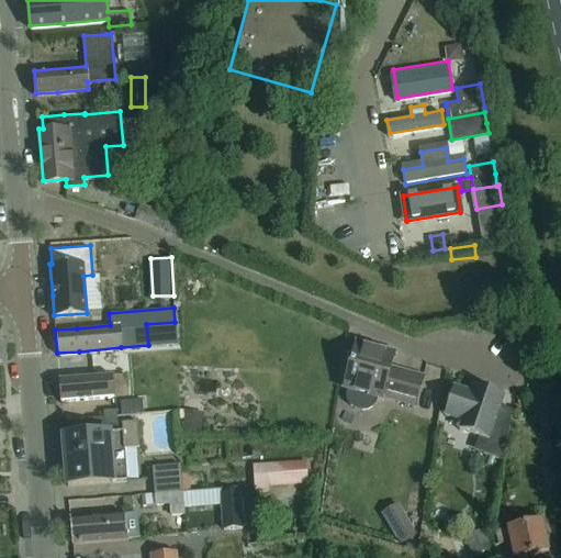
[(393,353),(356,342),(344,386),(348,387),(347,392),(347,397),(350,403),(355,406),(362,409),(368,408),(372,404),(376,400),(378,395),(381,397),(381,393),(415,403),(423,375),(390,365),(393,353)]
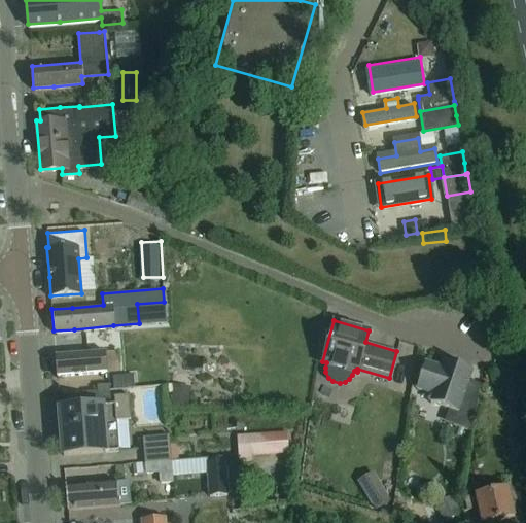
[(223,332),(226,353),(237,352),(233,330),(223,332)]
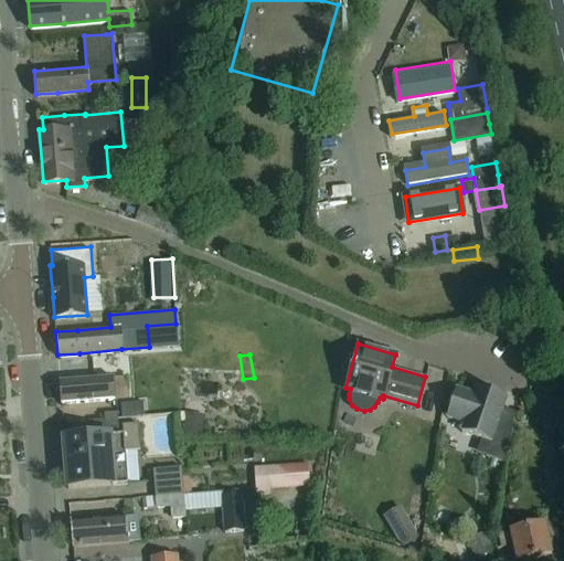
[(255,373),(254,383),(277,387),(279,377),(255,373)]
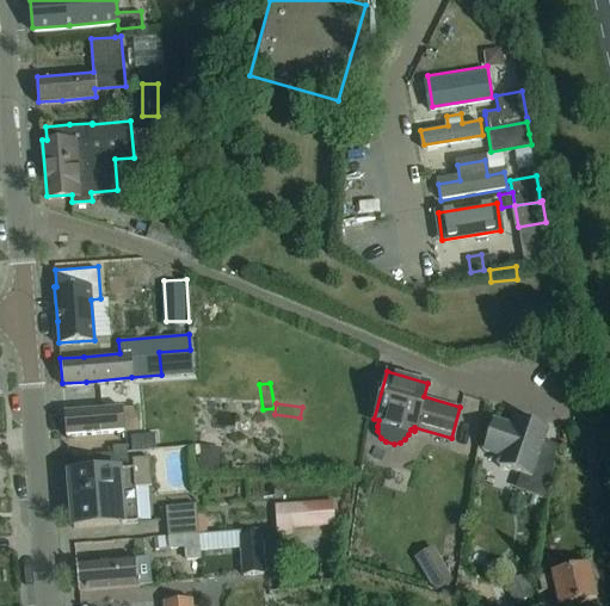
[(122,406),(65,409),(66,433),(124,430),(122,406)]
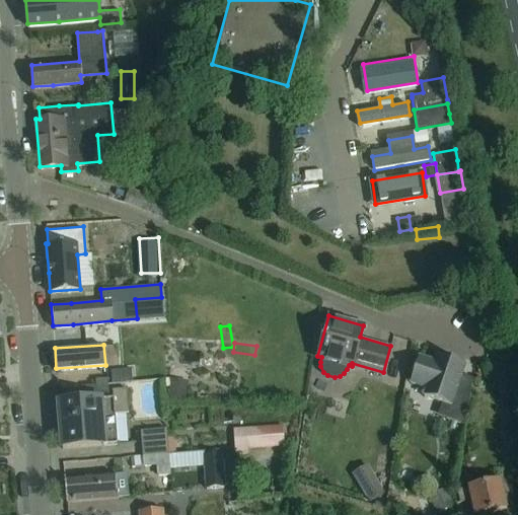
[(391,346),(388,361),(402,364),(405,349),(391,346)]
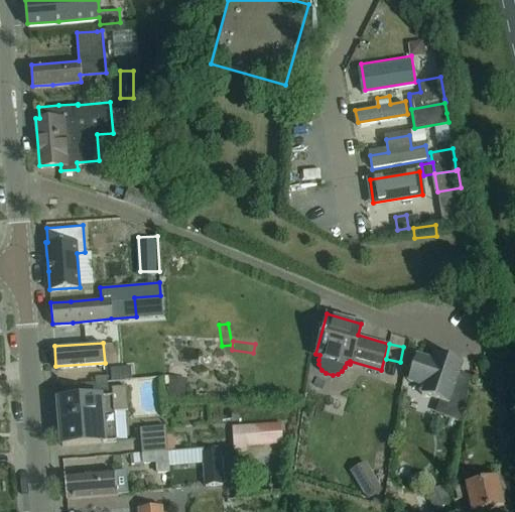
[(470,374),(459,370),(462,360),(435,351),(432,359),(416,353),(407,378),(424,384),(421,392),(439,398),(436,406),(444,408),(442,413),(463,420),(470,374)]
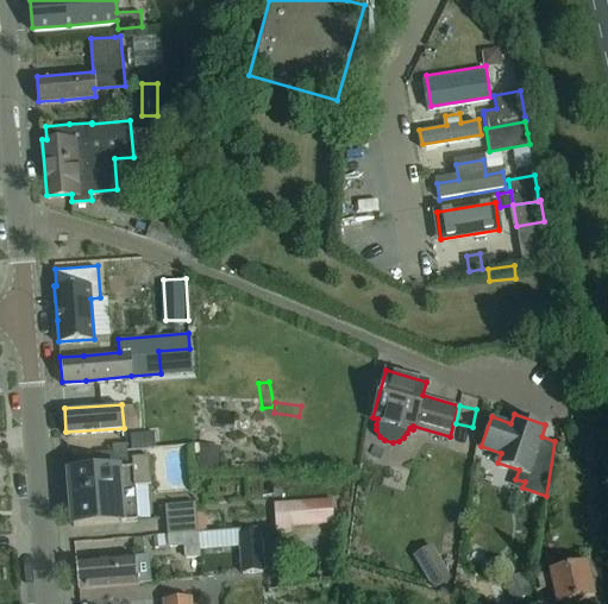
[(154,429),(131,432),(132,445),(155,444),(154,429)]
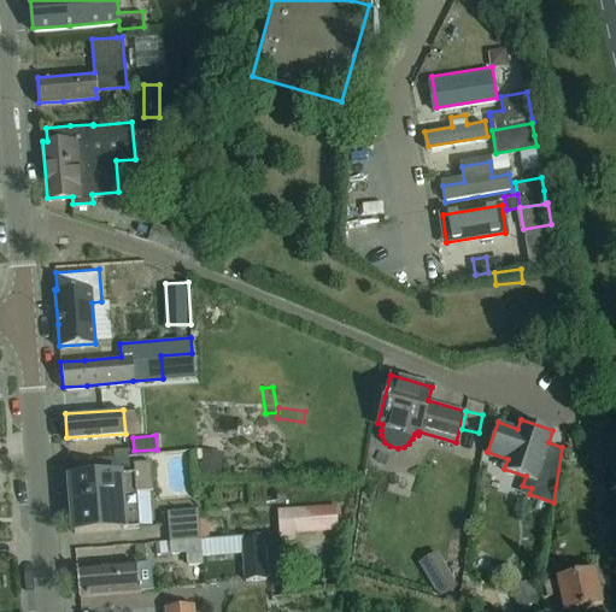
[(116,472),(130,471),(128,447),(113,448),(116,472)]
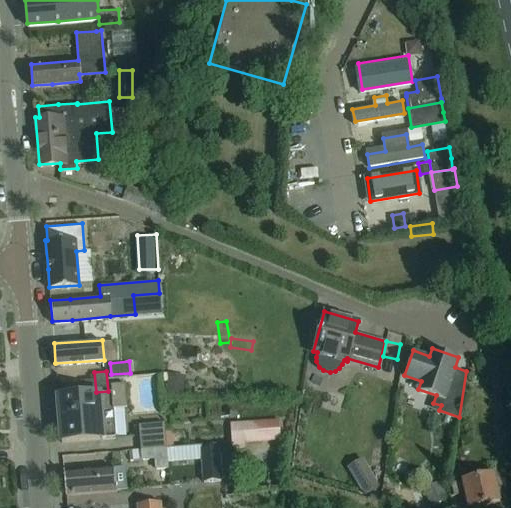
[(392,395),(394,377),(385,376),(382,394),(392,395)]
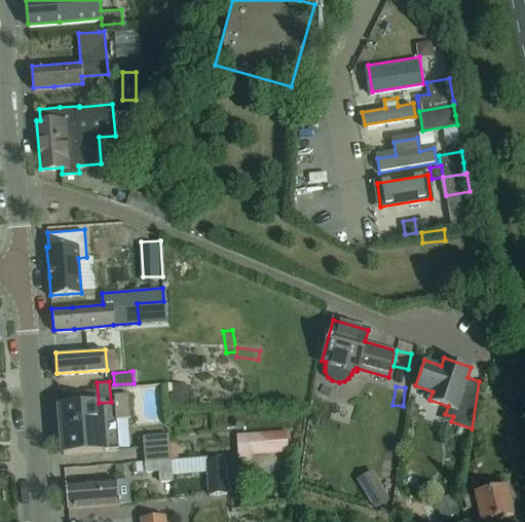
[(60,406),(62,434),(63,452),(119,447),(117,417),(130,416),(128,393),(114,394),(115,402),(111,402),(99,403),(60,406)]
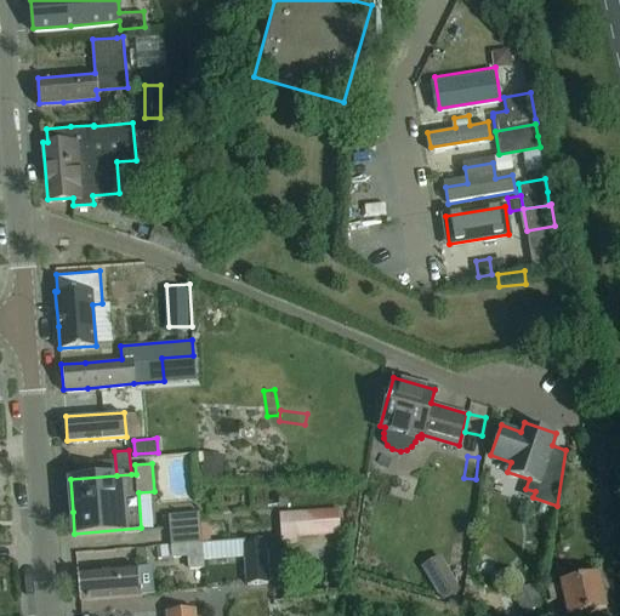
[(337,506),(279,509),(282,541),(296,540),(296,534),(340,531),(337,506)]
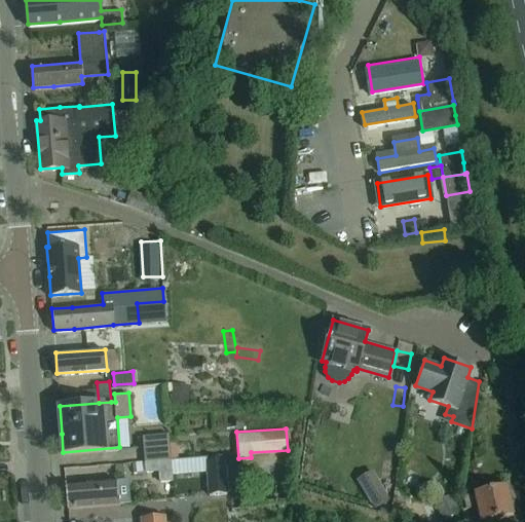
[(145,460),(172,457),(169,433),(143,435),(145,460)]
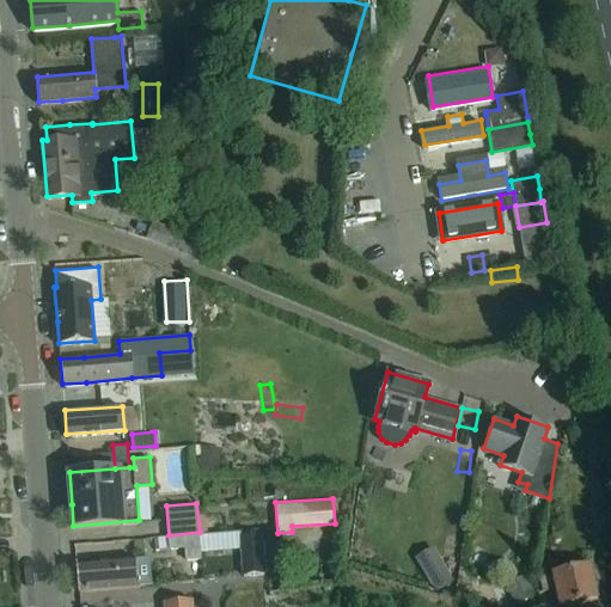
[(188,558),(202,557),(200,532),(169,535),(151,537),(152,550),(187,546),(188,558)]
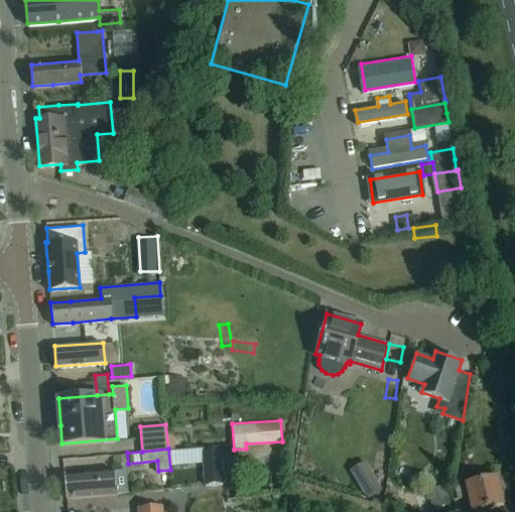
[(220,449),(203,451),(206,484),(223,482),(220,449)]
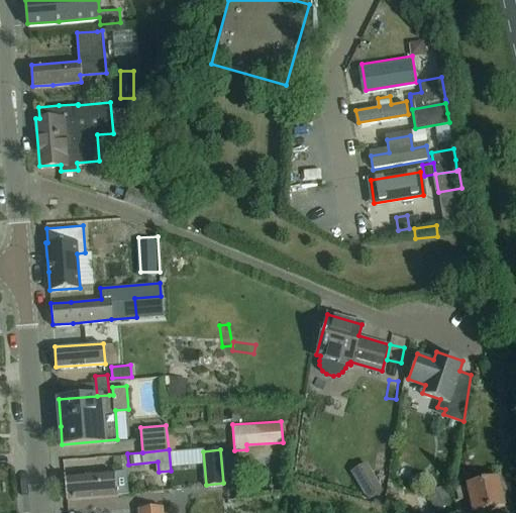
[(121,454),(113,454),(113,463),(122,463),(121,454)]
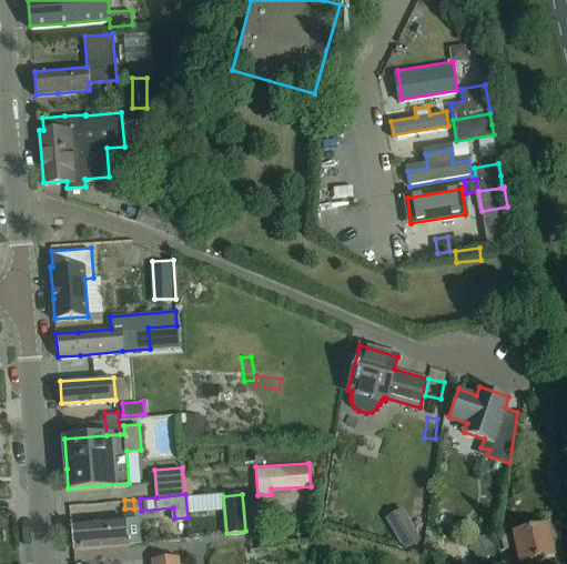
[(402,505),(384,516),(403,547),(421,537),(418,532),(402,505)]
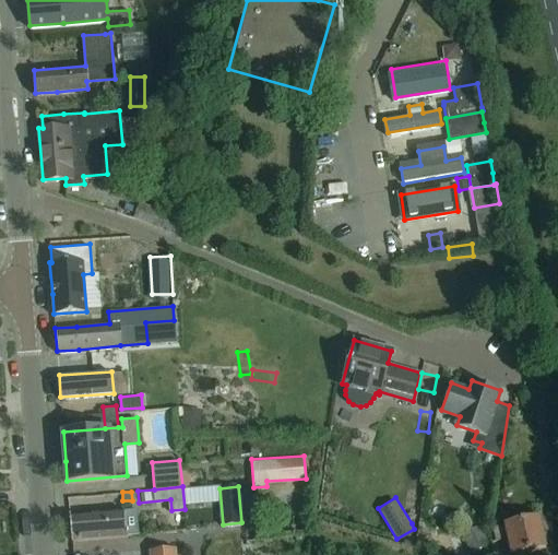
[(126,534),(123,509),(70,514),(71,539),(126,534)]
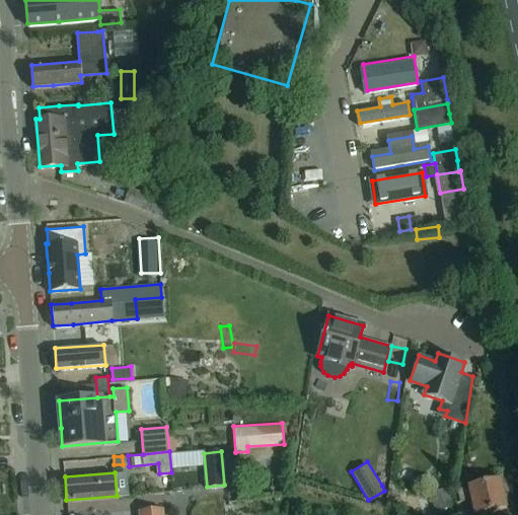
[(500,479),(456,488),(459,500),(470,498),(474,513),(506,507),(500,479)]
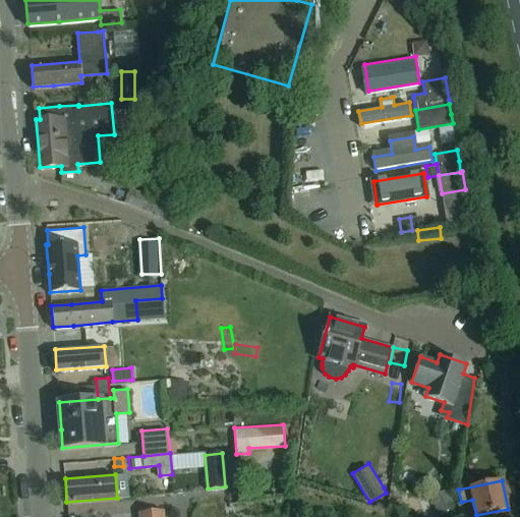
[(430,494),(439,512),(455,505),(447,487),(430,494)]
